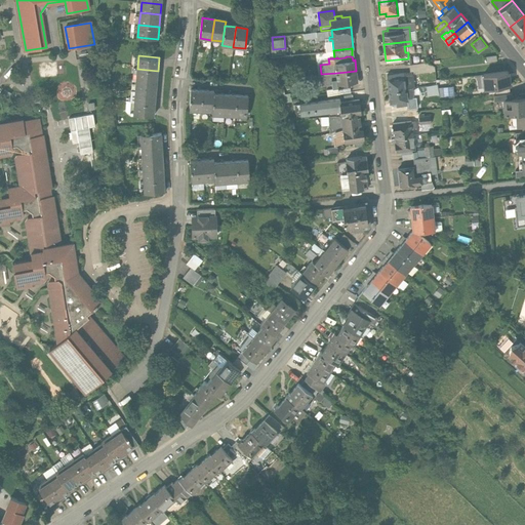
[(413,73),(435,71),(435,66),(428,62),(409,64),(410,69),(410,71),(412,71),(413,73)]
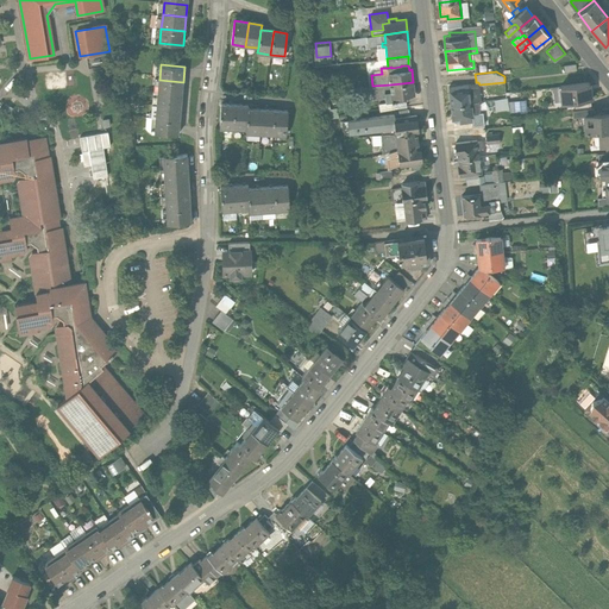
[(183,82),(159,80),(158,93),(182,94),(183,82)]
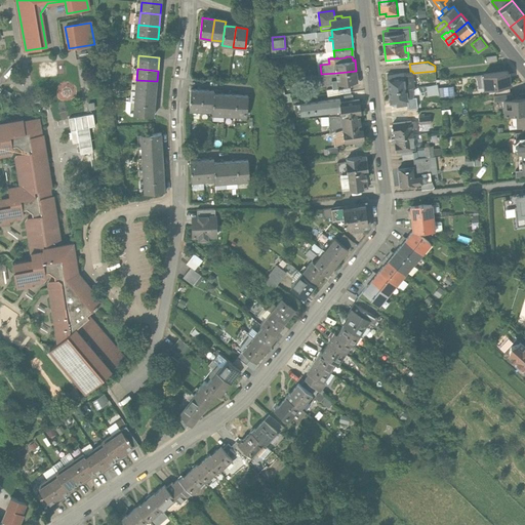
[(410,69),(387,72),(389,89),(412,86),(414,86),(413,73),(412,71),(410,71),(410,69)]
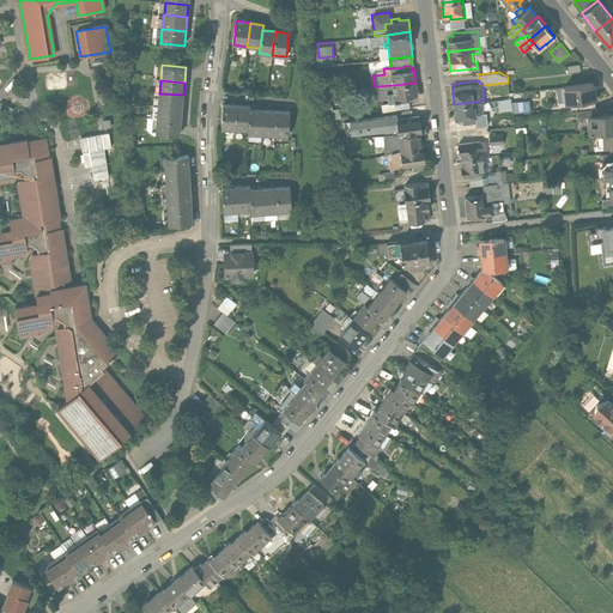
[(593,82),(564,85),(566,102),(578,101),(594,98),(595,98),(593,82)]
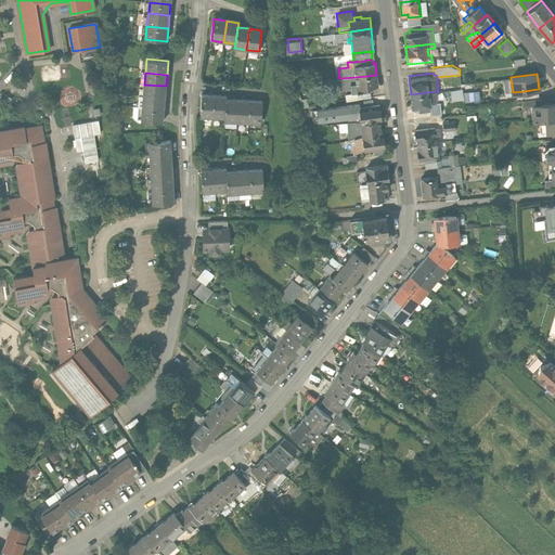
[(377,86),(376,75),(356,77),(357,84),(351,85),(352,93),(370,91),(369,87),(377,86)]
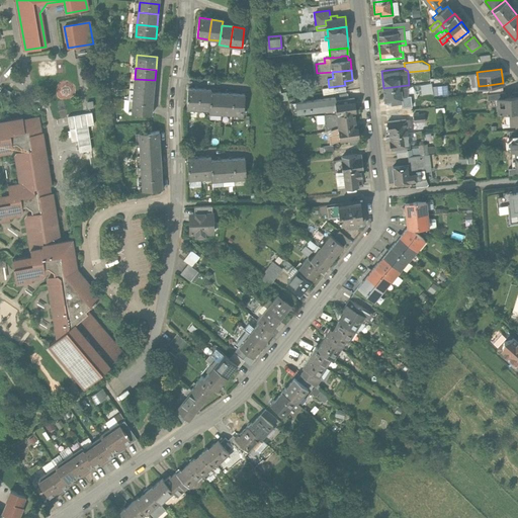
[(155,80),(135,79),(135,90),(154,92),(155,80)]
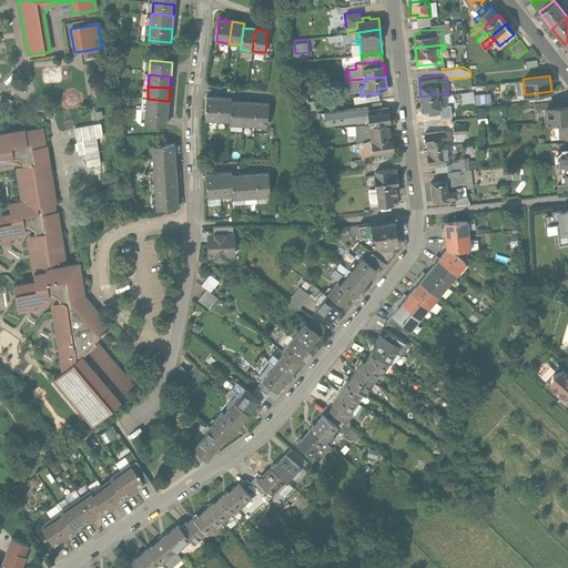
[(474,101),(492,100),(492,90),(474,91),(474,101)]
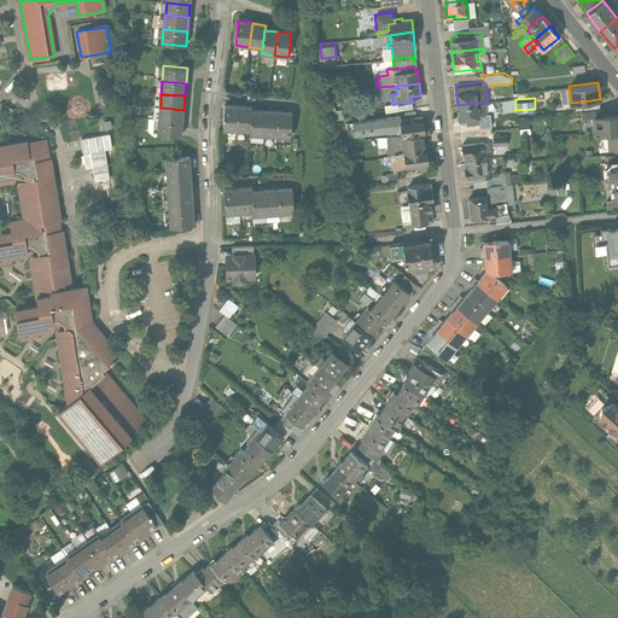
[(413,109),(412,101),(392,104),(384,105),(385,112),(413,109)]
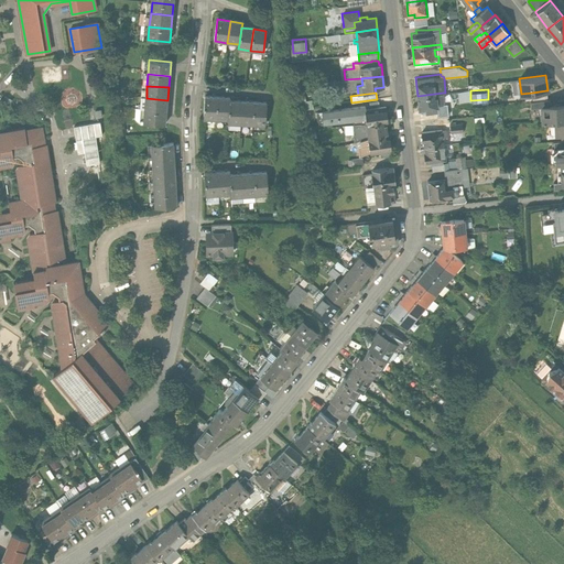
[(443,93),(418,96),(419,107),(425,106),(426,114),(430,114),(430,112),(448,110),(447,104),(444,104),(443,93)]
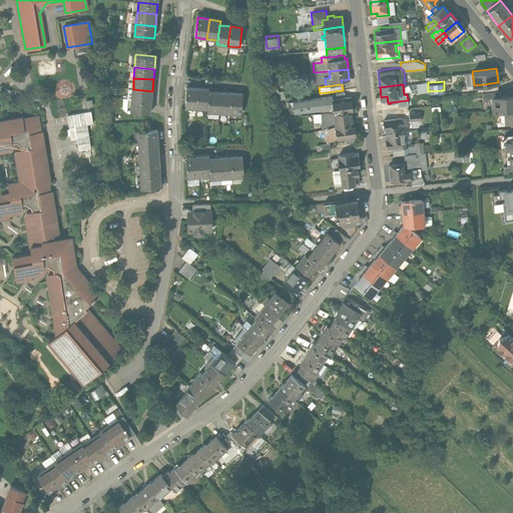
[(197,89),(186,88),(185,108),(196,109),(197,89)]
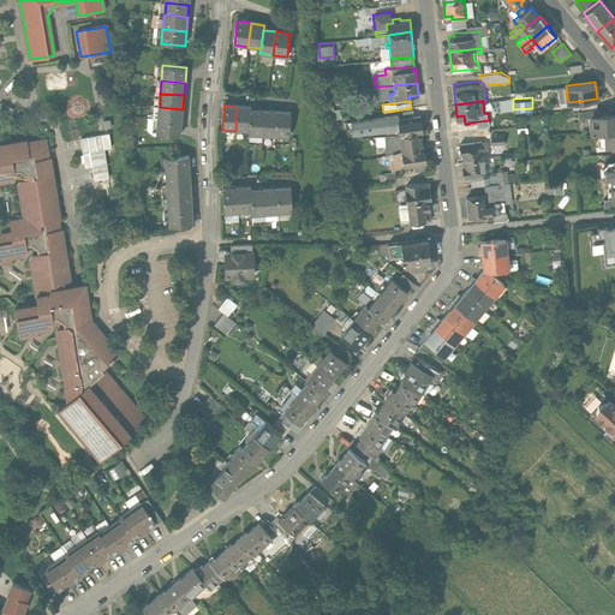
[(183,109),(160,107),(159,120),(181,121),(183,109)]
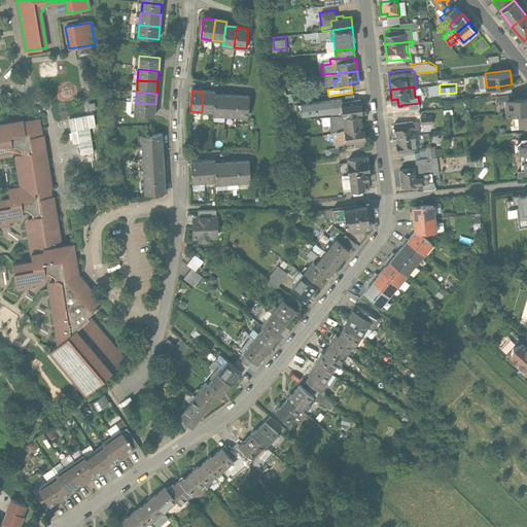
[(214,92),(203,92),(202,112),(213,112),(214,96),(214,92)]
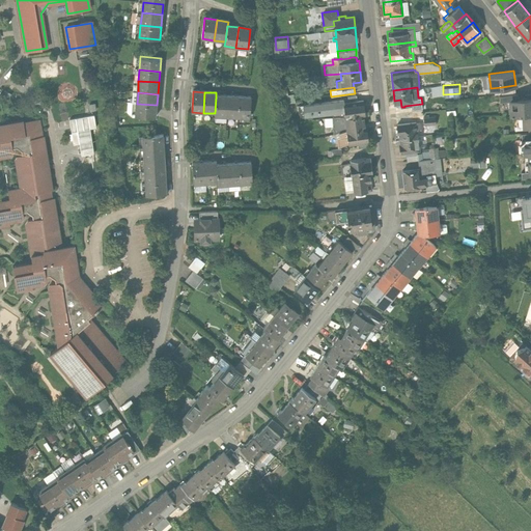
[(227,96),(216,96),(215,113),(215,116),(226,116),(227,96)]
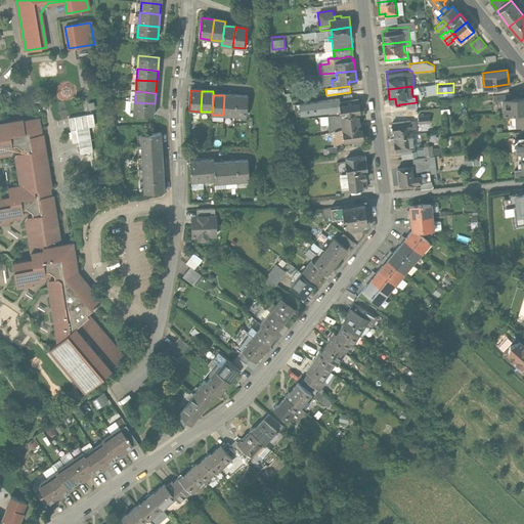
[(235,96),(224,95),(223,115),(233,116),(235,96)]
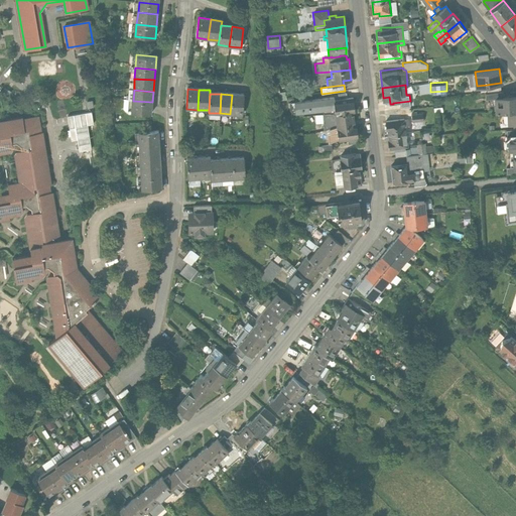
[(244,95),(232,95),(230,114),(243,115),(244,95)]
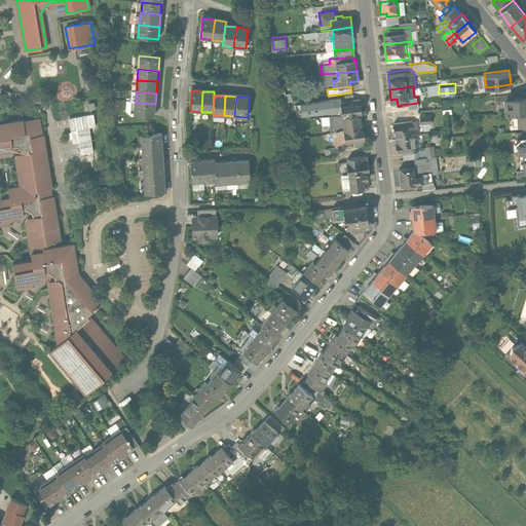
[(505,98),(505,99),(505,104),(503,106),(503,110),(505,111),(505,113),(518,112),(525,111),(525,97),(513,98),(505,98)]
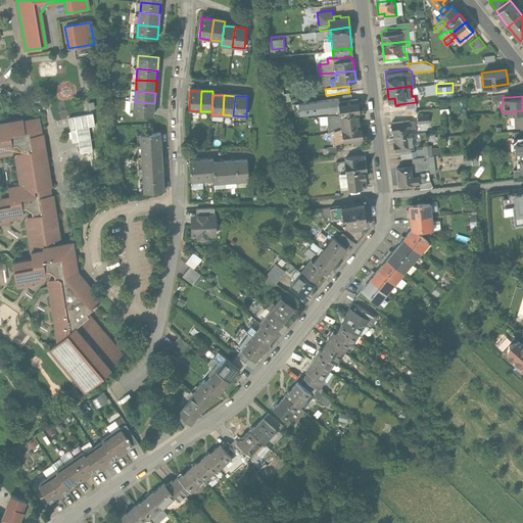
[(338,100),(339,100),(339,97),(298,102),(299,112),(328,109),(339,108),(338,100)]
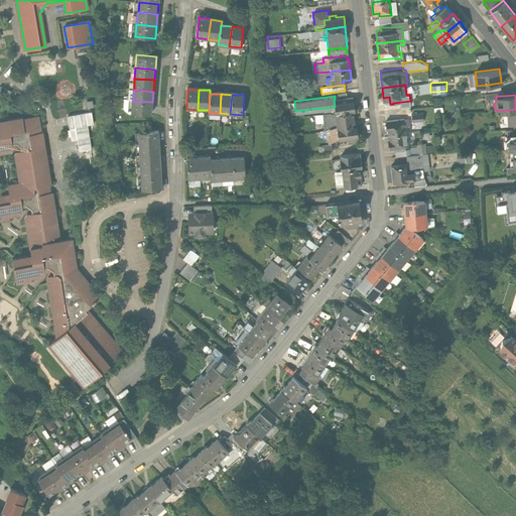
[(335,99),(334,99),(335,107),(335,114),(336,114),(352,112),(355,111),(353,97),(335,99)]
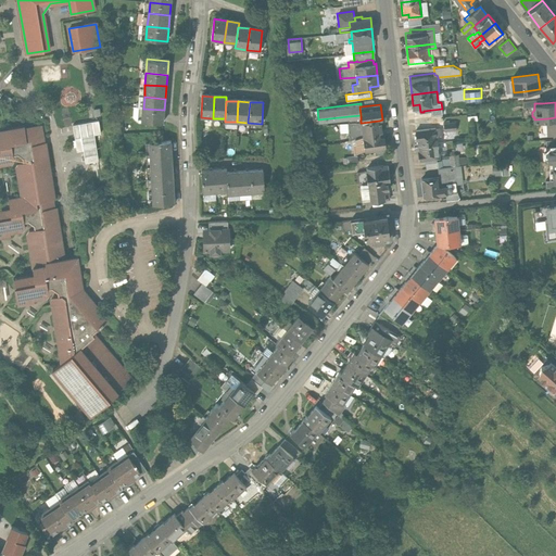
[(164,110),(143,109),(142,121),(163,122),(164,110)]
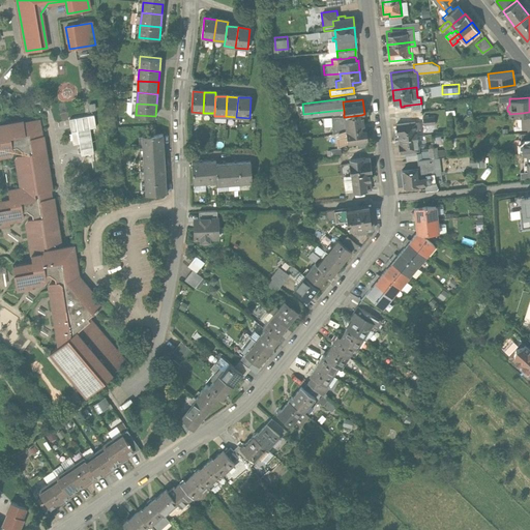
[(361,115),(345,117),(347,129),(362,127),(361,115)]
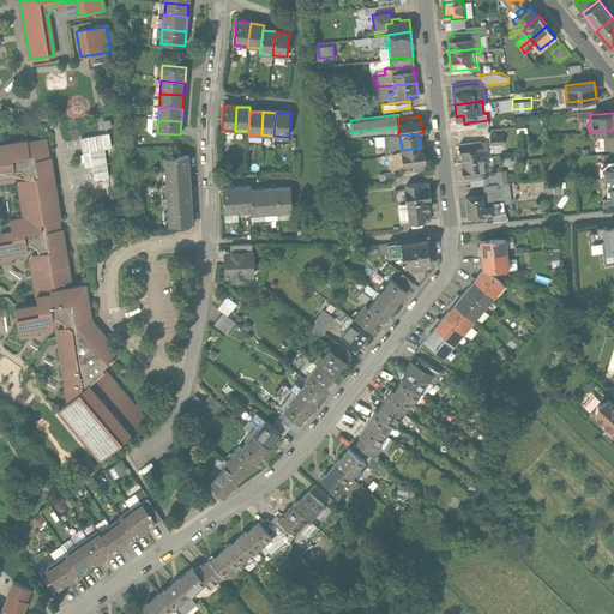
[(30,256),(37,302),(34,304),(32,301),(14,304),(19,331),(37,327),(37,325),(50,323),(54,319),(53,313),(58,313),(64,317),(65,321),(59,323),(56,327),(67,397),(58,404),(101,457),(146,419),(102,365),(120,350),(91,314),(85,281),(71,283),(50,155),(46,156),(43,140),(28,143),(28,138),(0,143),(0,179),(12,178),(16,173),(14,168),(19,167),(25,172),(26,176),(22,178),(18,182),(24,215),(10,217),(11,232),(7,232),(7,229),(0,230),(0,258),(11,257),(11,253),(24,252),(28,247),(26,242),(31,241),(37,246),(38,251),(34,251),(30,256)]
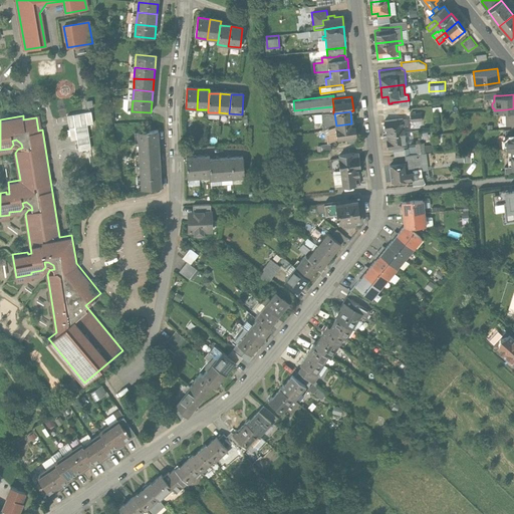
[(387,134),(404,132),(404,125),(408,124),(407,118),(403,119),(403,118),(384,120),(386,129),(387,129),(387,134)]
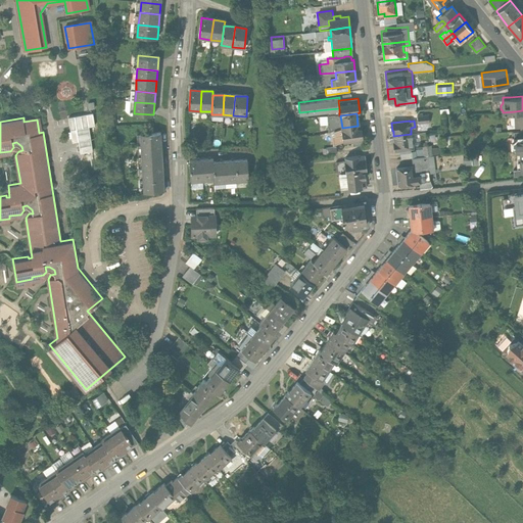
[(358,126),(342,128),(333,132),(334,137),(334,139),(341,138),(342,143),(352,142),(352,145),(363,143),(362,140),(363,140),(361,125),(358,126)]
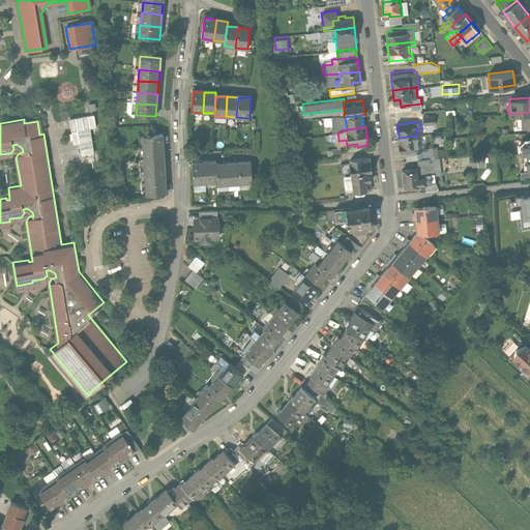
[(529,138),(529,131),(528,133),(521,133),(521,140),(523,140),(523,139),(529,138)]
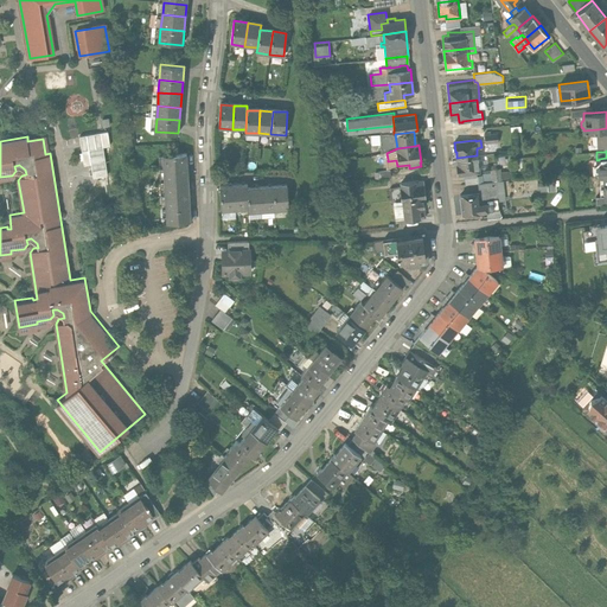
[(186,154),(163,155),(164,167),(187,166),(186,154)]
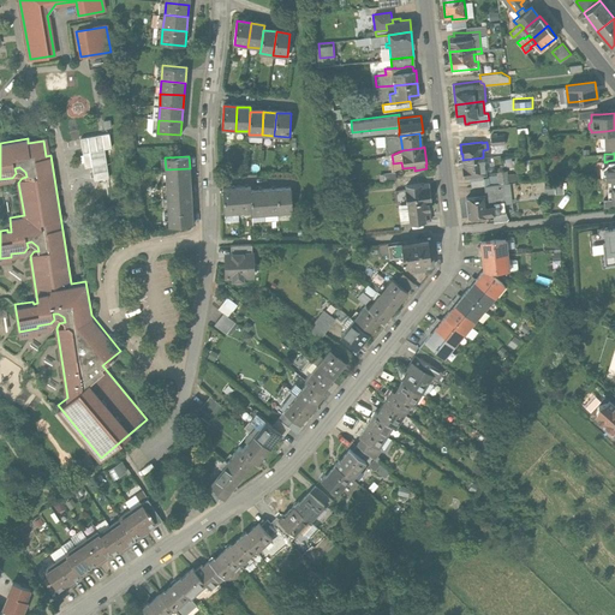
[(483,157),(463,160),(464,166),(463,166),(464,177),(470,175),(470,180),(482,178),(482,174),(485,174),(483,157)]
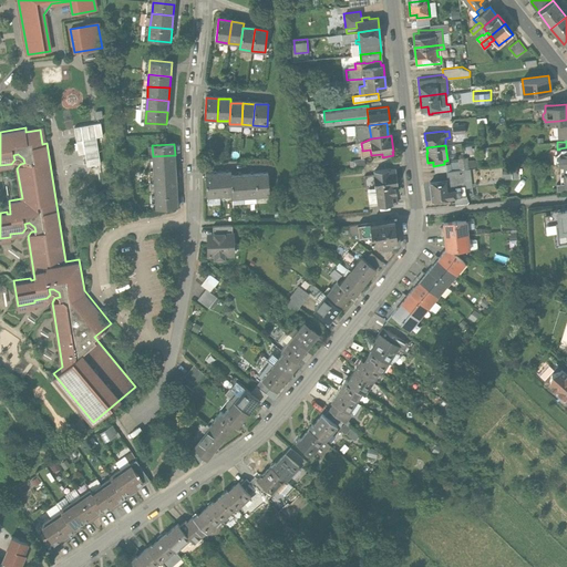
[(559,150),(557,150),(557,164),(560,164),(566,163),(566,147),(559,148),(559,150)]
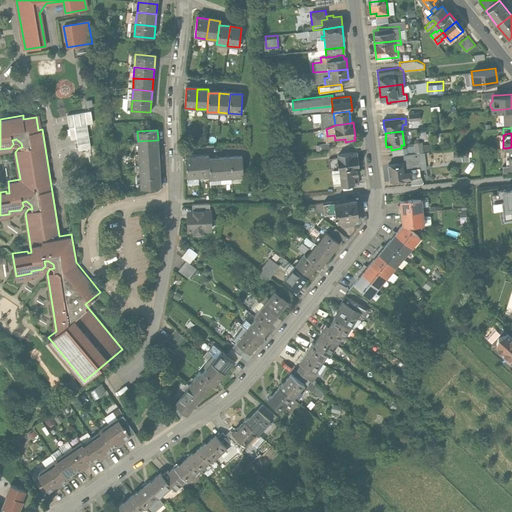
[(323,134),(325,143),(318,144),(319,153),(328,151),(330,149),(329,144),(335,140),(334,135),(327,136),(327,134),(323,134)]
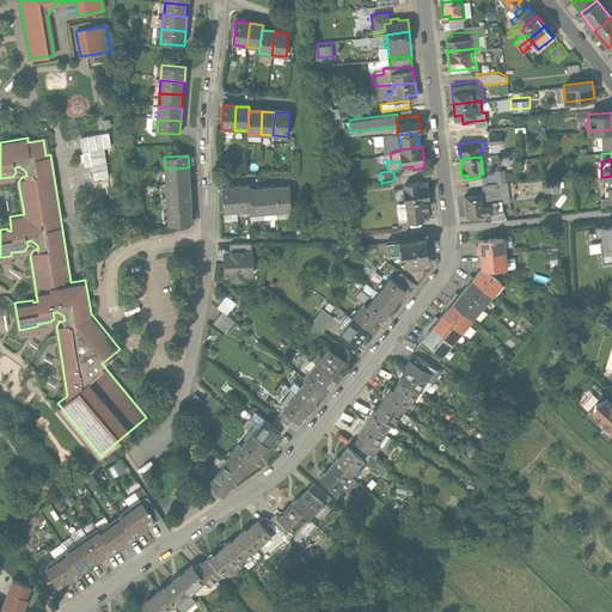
[(189,167),(165,169),(166,181),(189,179),(189,167)]
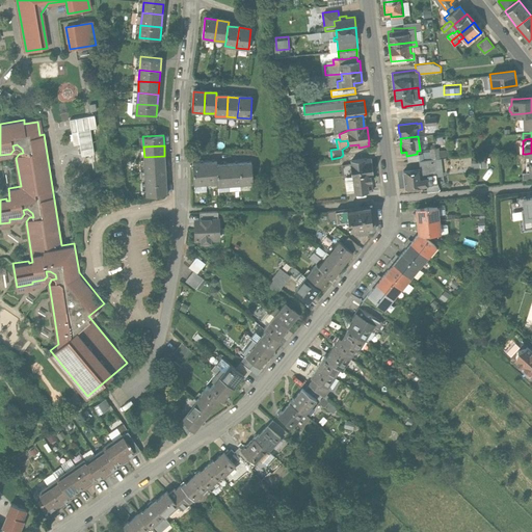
[(423,153),(423,159),(439,157),(437,148),(430,149),(430,152),(423,153)]
